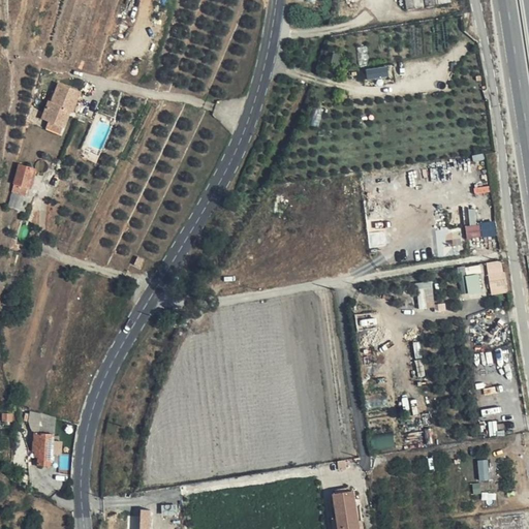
[(423,0),(405,0),(407,9),(425,6),(423,0)]
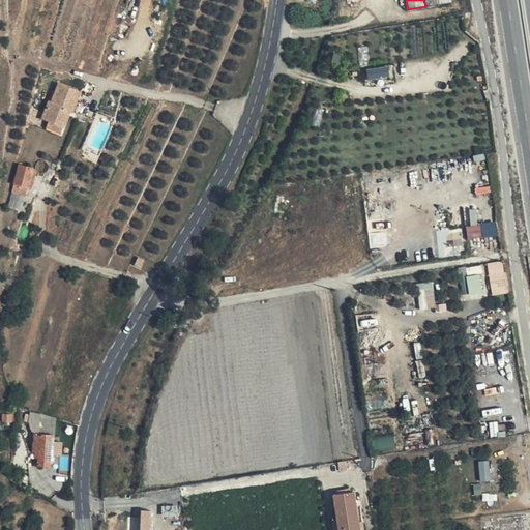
[(369,77),(390,76),(390,65),(367,67),(369,77)]
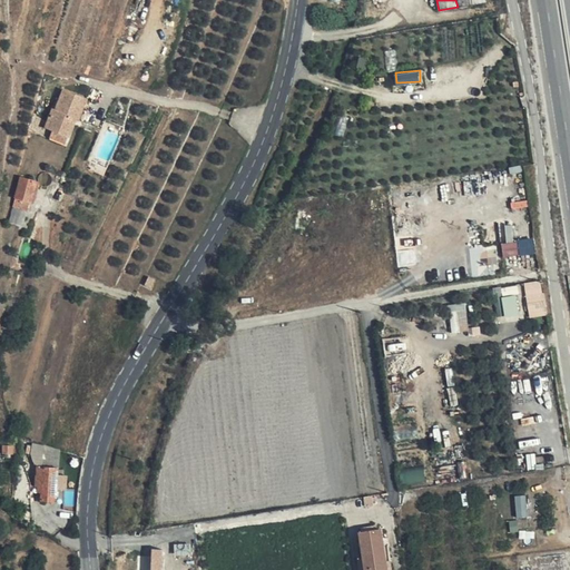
[(80,108),(84,98),(65,90),(59,104),(57,110),(53,109),(47,127),(53,130),(69,137),(76,118),(79,119),(82,109),(80,108)]
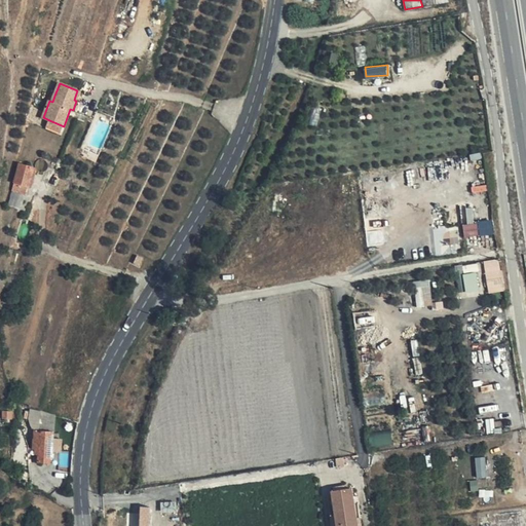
[(64,126),(49,120),(46,127),(61,133),(64,126)]
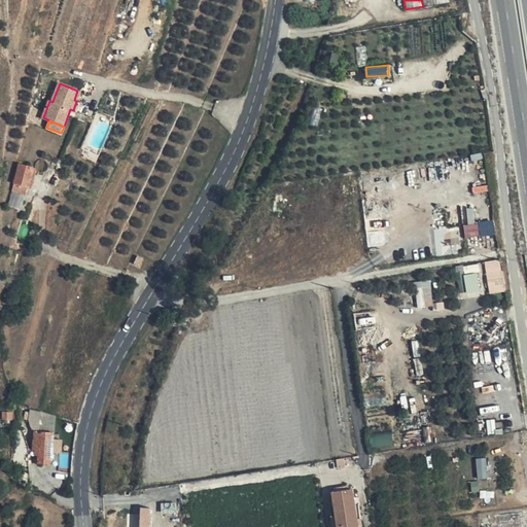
[(86,132),(80,129),(75,139),(81,142),(86,132)]
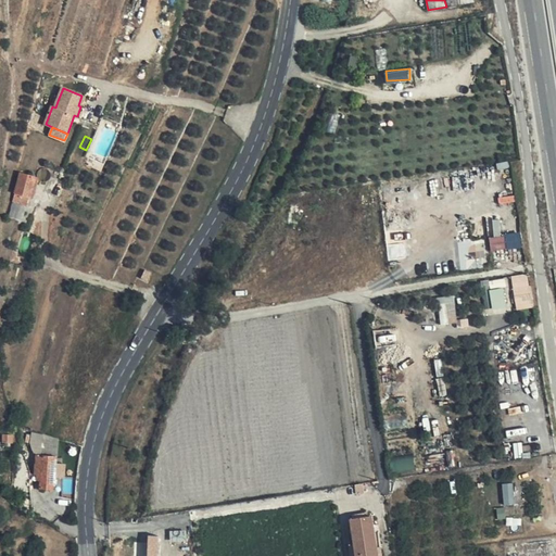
[(37,182),(38,179),(35,177),(21,173),(13,202),(27,205),(29,197),(29,198),(34,181),(37,182)]
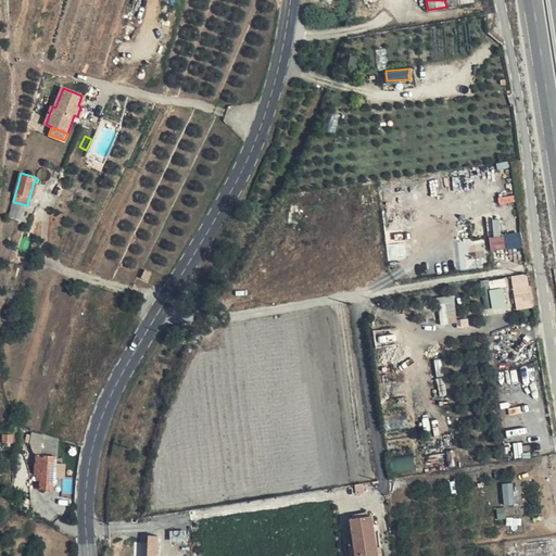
[(39,179),(38,179),(37,182),(35,189),(46,191),(46,190),(49,181),(48,180),(46,181),(43,181),(41,180),(39,179)]
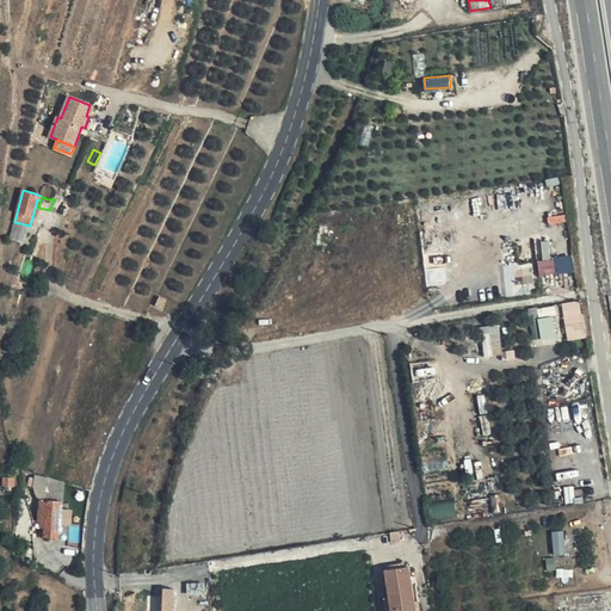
[(18,242),(8,240),(4,252),(14,255),(18,242)]
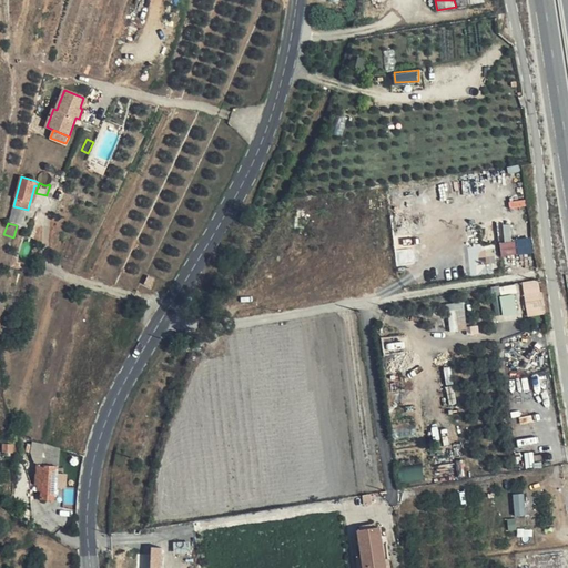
[(534,237),(501,240),(503,254),(535,252),(534,237)]
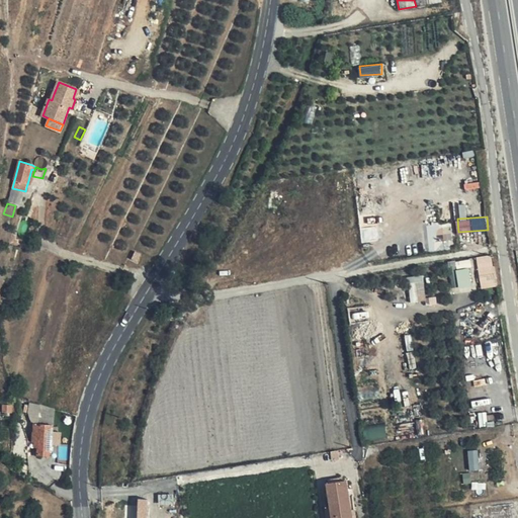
[(141,254),(136,251),(132,259),(138,262),(141,254)]
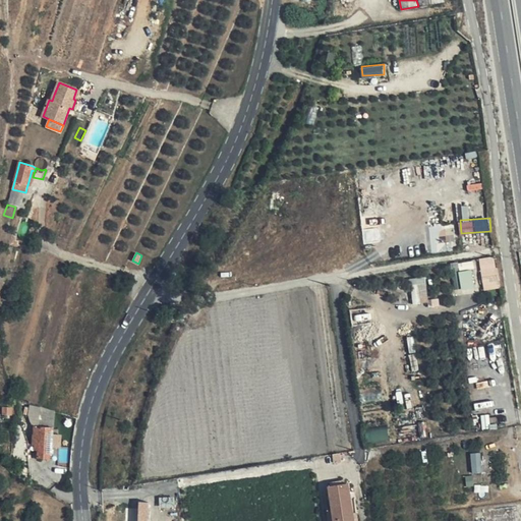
[(475,288),(475,269),(460,270),(460,263),(454,263),(454,288),(475,288)]
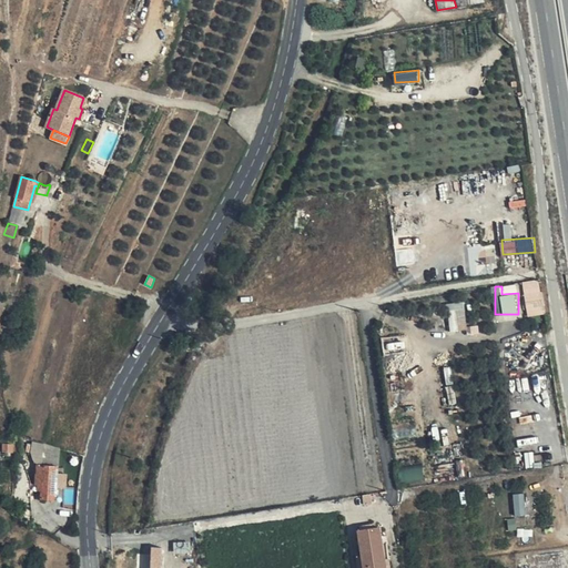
[(545,306),(543,293),(525,295),(527,310),(545,306)]
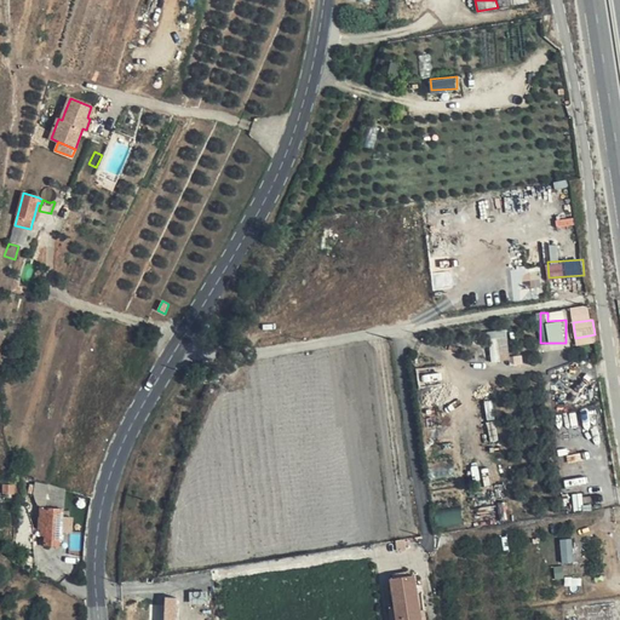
[(501,351),(511,350),(509,328),(491,329),(493,361),(501,360),(501,351)]
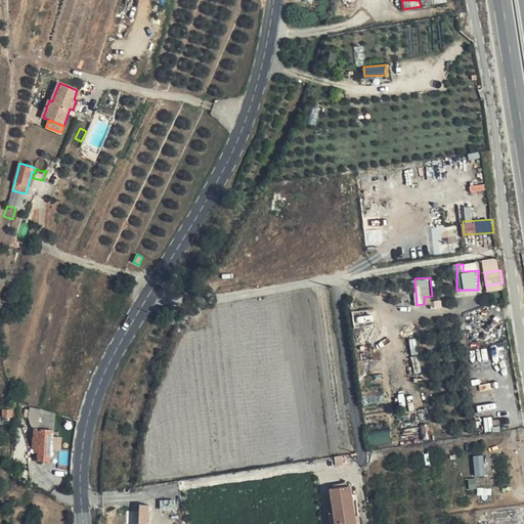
[(503,282),(486,286),(487,292),(504,290),(503,282)]
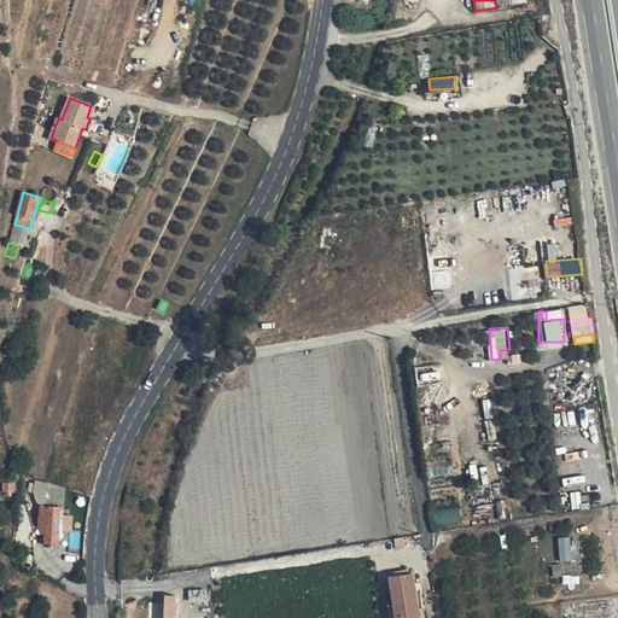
[(47,495),(48,483),(36,481),(35,493),(47,495)]
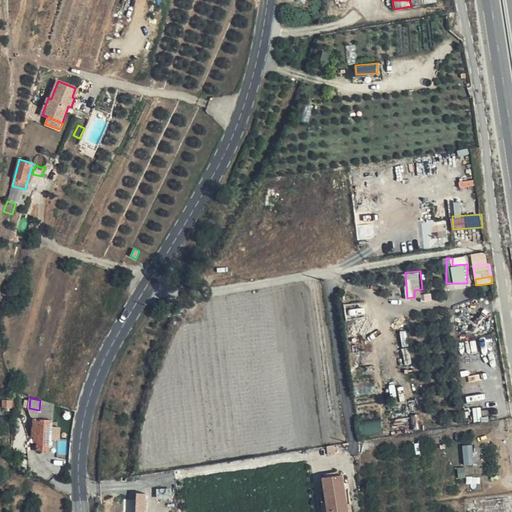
[(40,400),(39,410),(38,419),(33,419),(32,436),(34,436),(38,437),(37,442),(37,449),(50,450),(52,420),(53,403),(44,401),(40,400)]
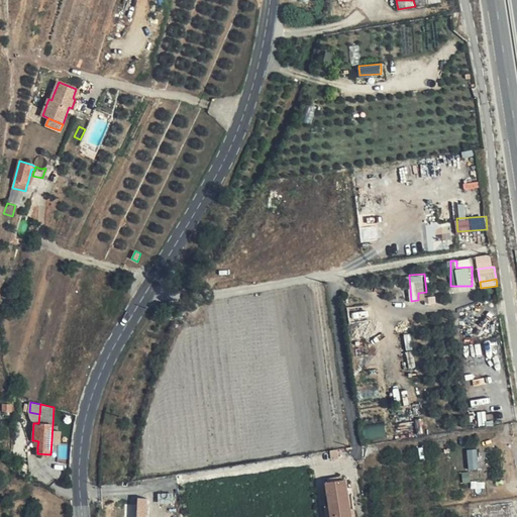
[(479,448),(469,448),(470,469),(480,468),(479,448)]
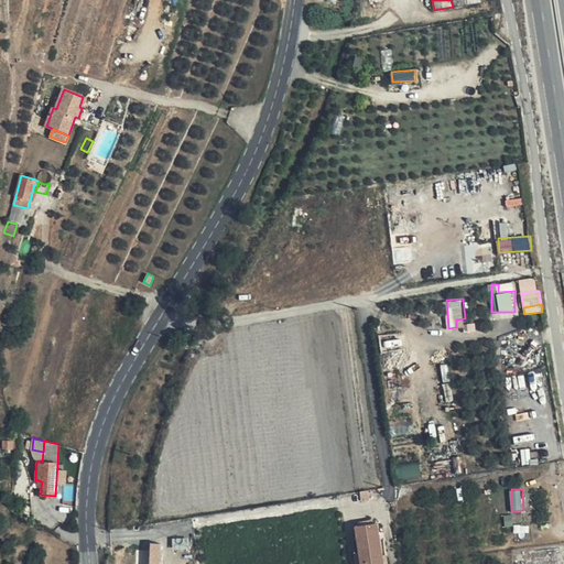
[(33,514),(31,498),(15,495),(18,511),(33,514)]
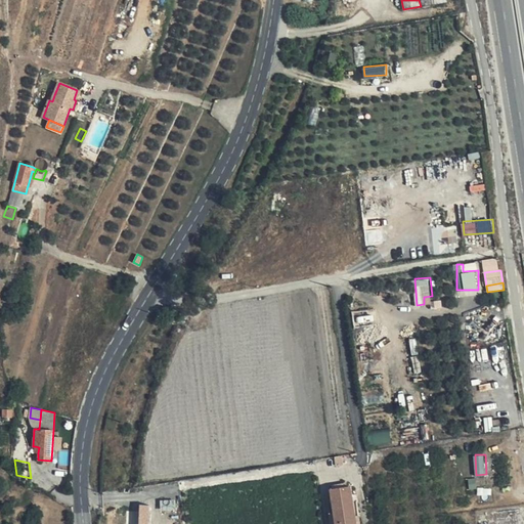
[(356,523),(356,516),(351,486),(331,489),(335,512),(336,523),(356,523)]
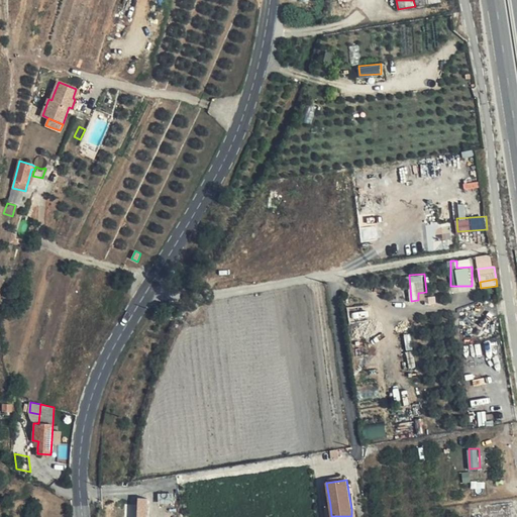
[(173,494),(160,495),(160,502),(173,502),(173,494)]
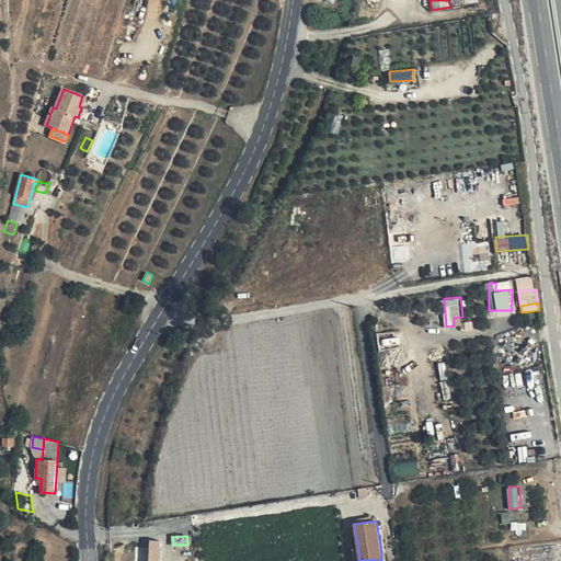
[(156,537),(151,537),(150,540),(150,556),(149,560),(159,560),(160,540),(156,540),(156,537)]
